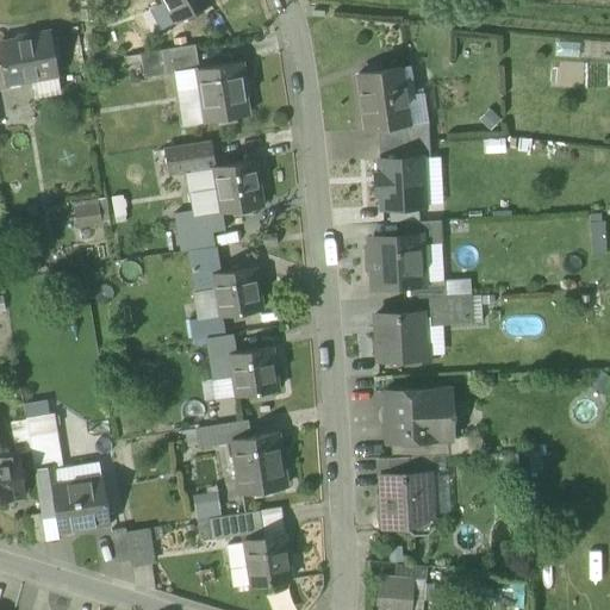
[(163,0),(167,6),(175,23),(212,2),(210,0),(163,0)]
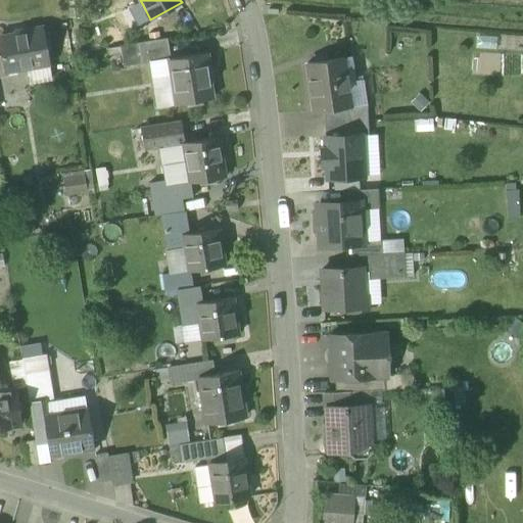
[(129,13),(137,28),(150,19),(143,5),(129,13)]
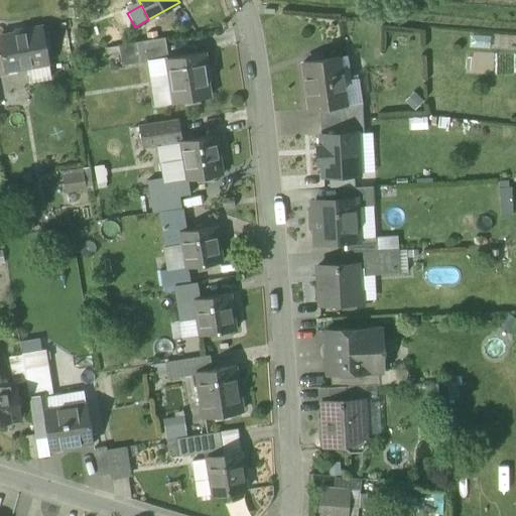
[(0,36),(0,46),(4,71),(49,63),(43,27),(24,30),(24,33),(0,36)]
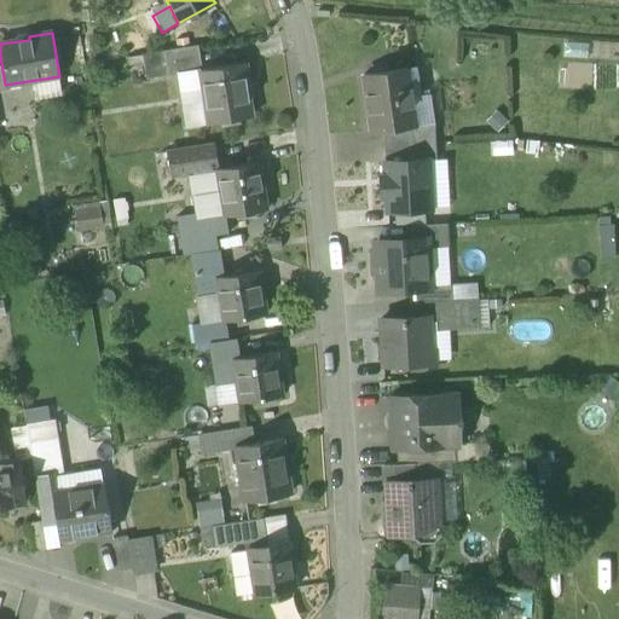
[(149,59),(154,86),(178,81),(202,77),(201,70),(220,67),(218,48),(149,59)]
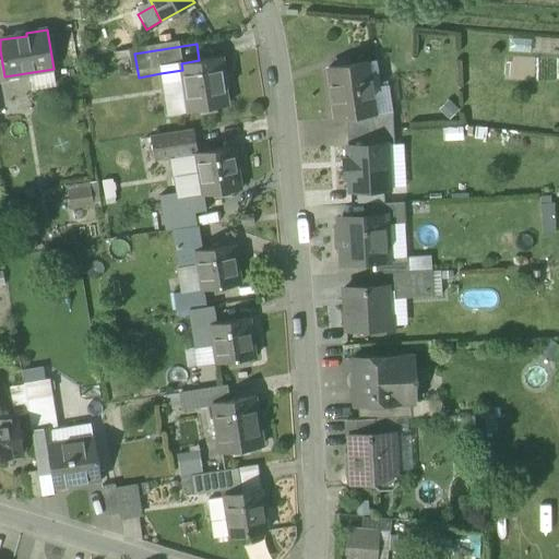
[(182,70),(189,111),(226,106),(222,76),(224,75),(221,57),(199,60),(181,63),(182,70)]
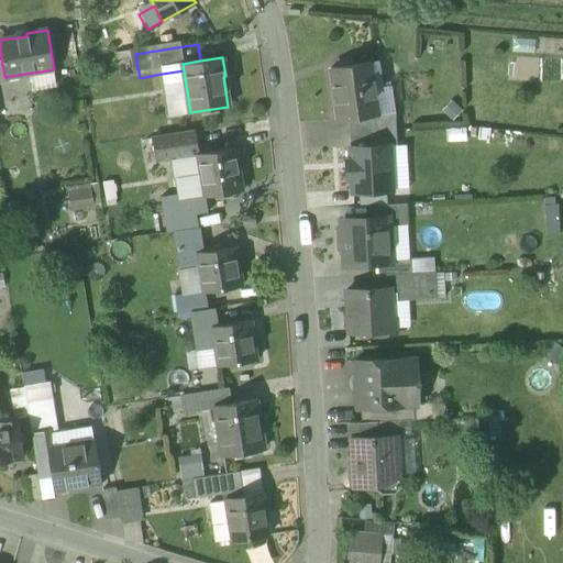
[(378,61),(370,63),(377,114),(395,112),(390,84),(382,85),(378,61)]
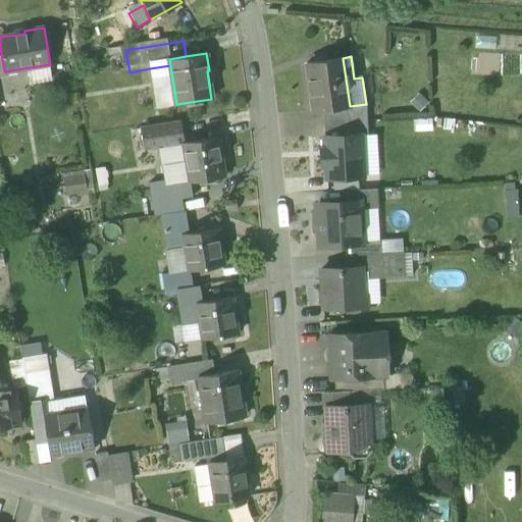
[(306,63),(313,111),(323,109),(350,106),(343,58),(306,63)]
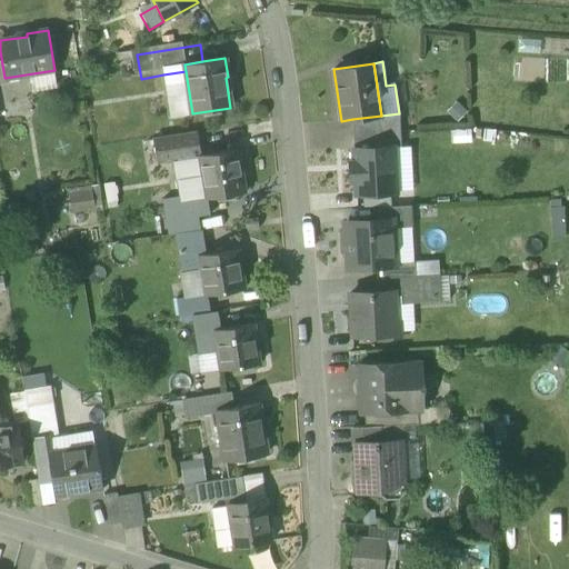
[(170,118),(192,113),(186,71),(163,75),(170,118)]
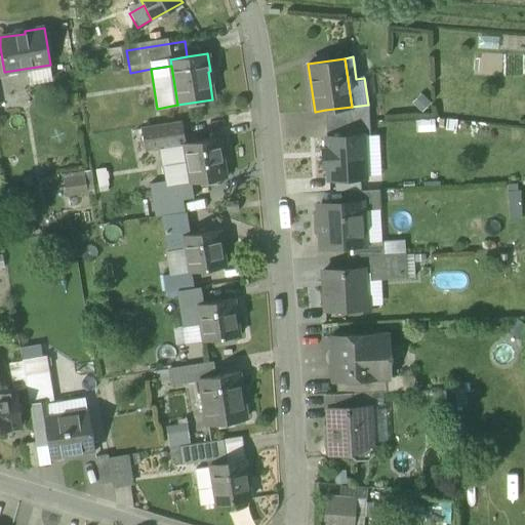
[(352,107),(325,110),(326,137),(362,136),(370,135),(369,121),(368,105),(352,107)]
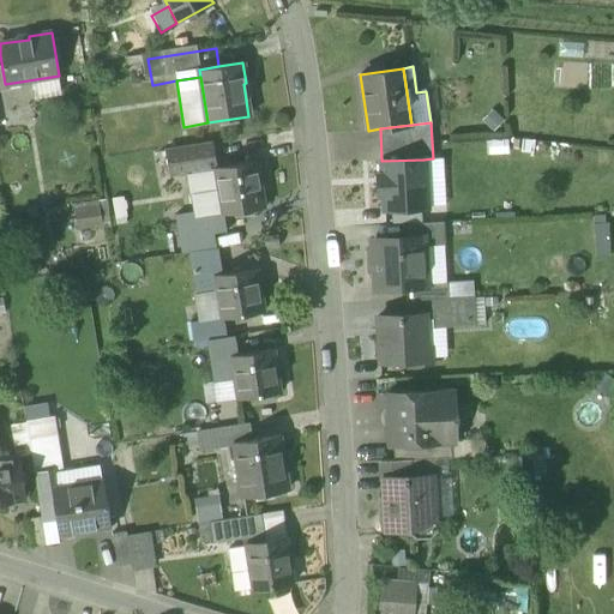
[(504,127),(452,132),(455,156),(505,151),(504,127)]
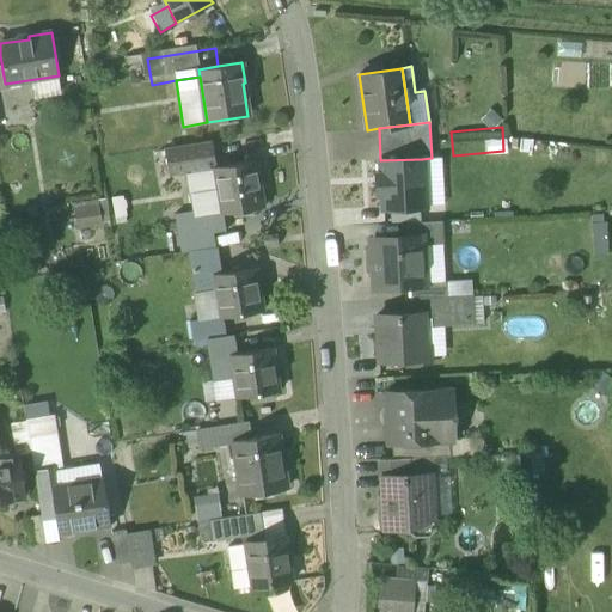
[(214,166),(215,166),(212,141),(164,148),(167,173),(190,170),(214,166)]
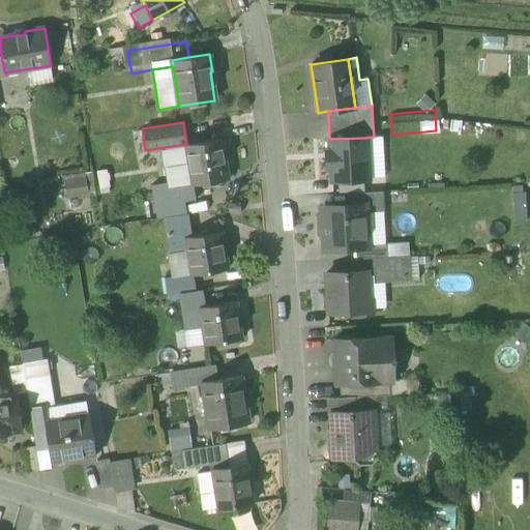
[(331,168),(331,180),(337,180),(362,179),(367,178),(365,138),(329,139),(330,152),(326,152),(326,168),(331,168)]
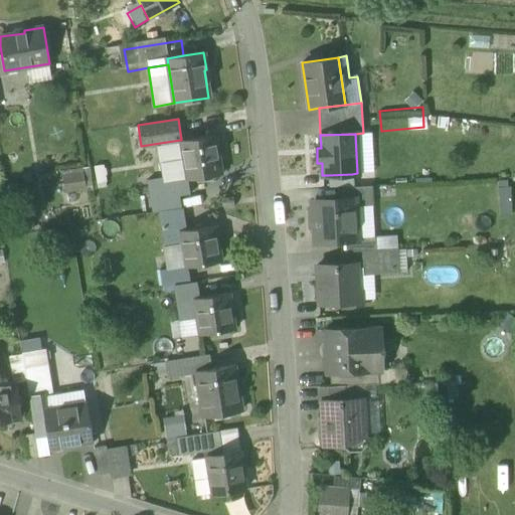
[(187,180),(220,174),(218,157),(216,157),(212,135),(181,140),(180,140),(187,180)]
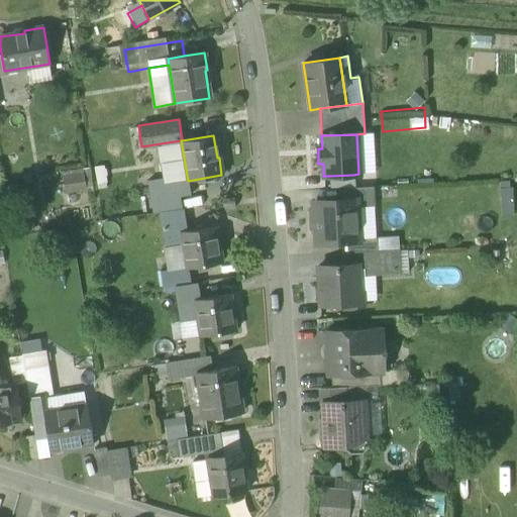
[(167,184),(188,181),(181,140),(161,143),(166,177),(167,184)]
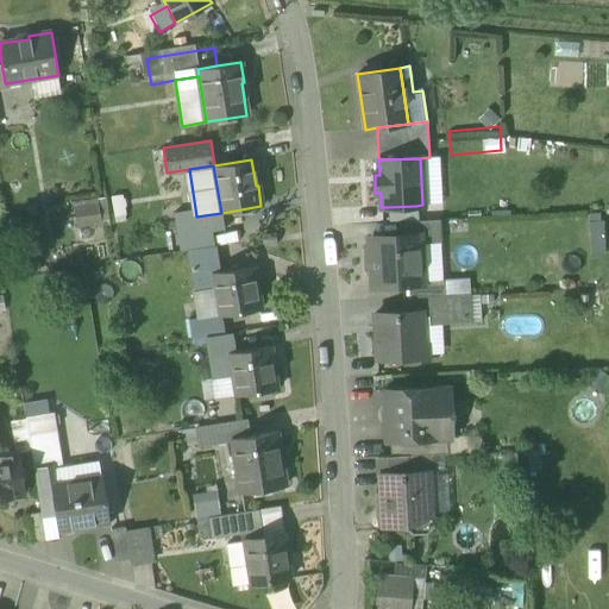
[(93,196),(96,228),(106,227),(104,196),(93,196)]
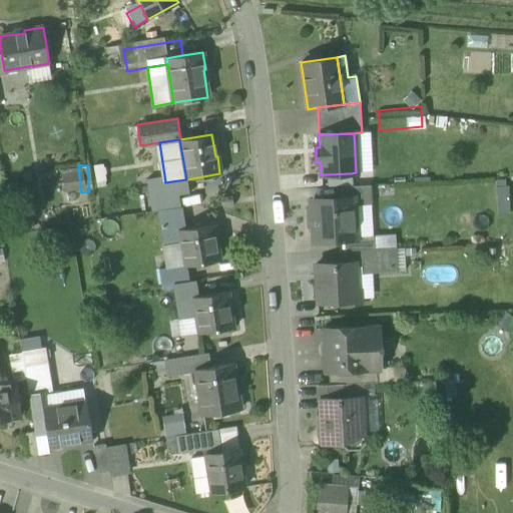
[(59,191),(79,189),(77,167),(58,168),(59,191)]
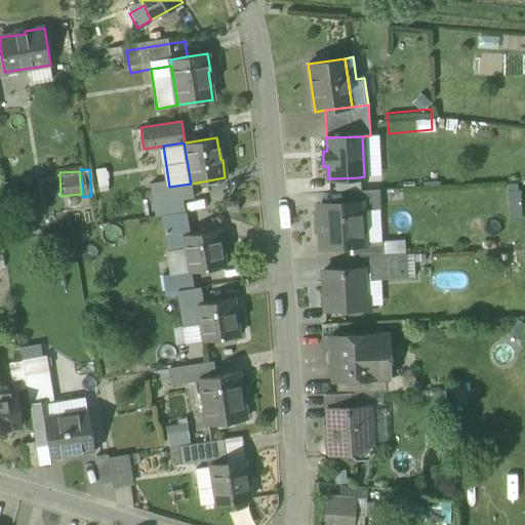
[(334,178),(335,191),(360,190),(359,177),(334,178)]
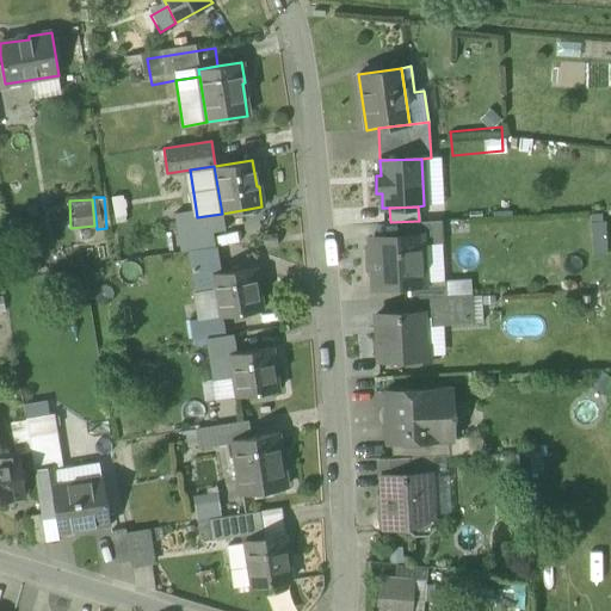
[(224,230),(222,214),(197,217),(196,209),(174,213),(178,238),(213,232),(224,230)]
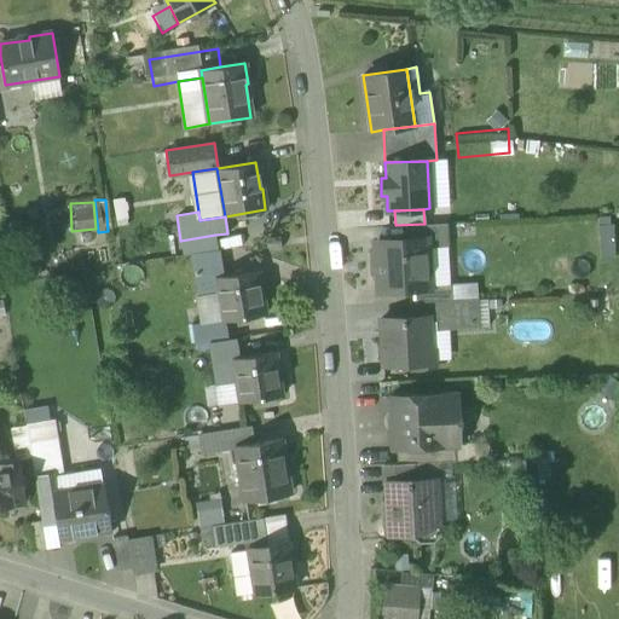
[(424,239),(424,248),(449,248),(446,224),(411,226),(411,241),(424,239)]
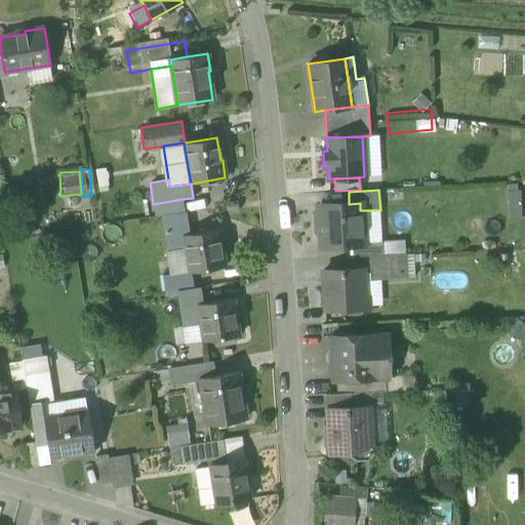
[(162,215),(185,211),(183,199),(153,204),(155,216),(162,215)]
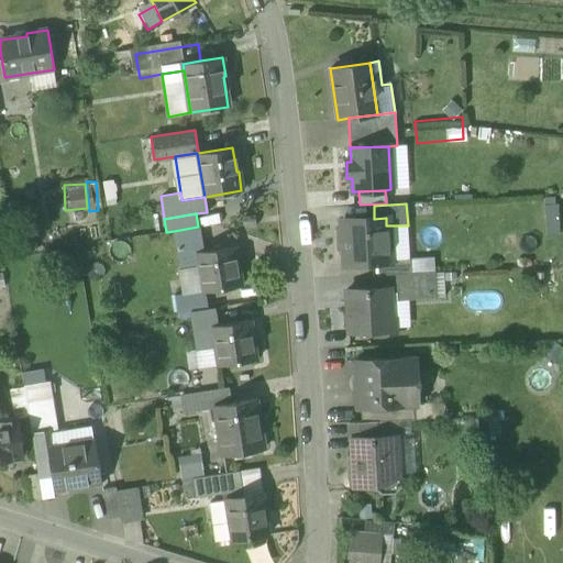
[(243,218),(244,228),(255,227),(255,217),(243,218)]
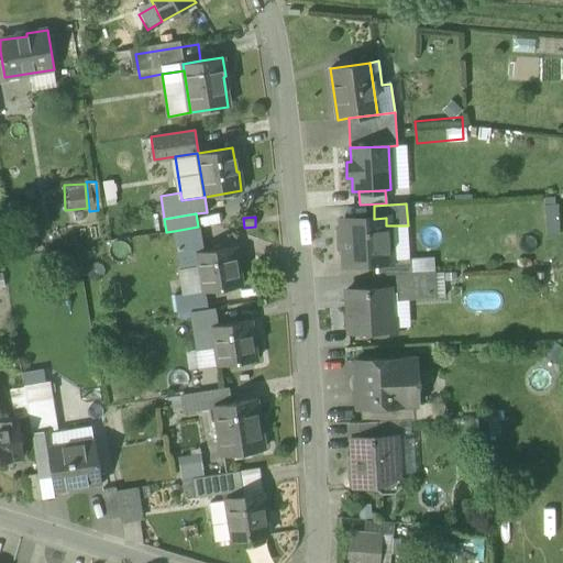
[(342,235),(344,264),(376,262),(388,262),(388,260),(386,225),(386,218),(374,219),(342,220),(342,224),(339,227),(339,234),(342,235)]
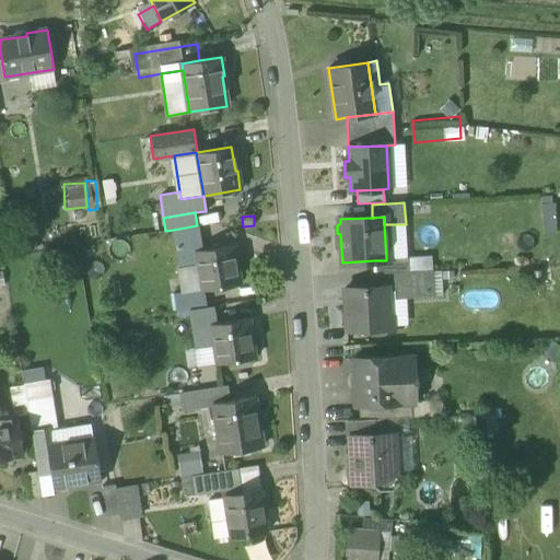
[(407,257),(406,224),(384,224),(386,258),(407,257)]
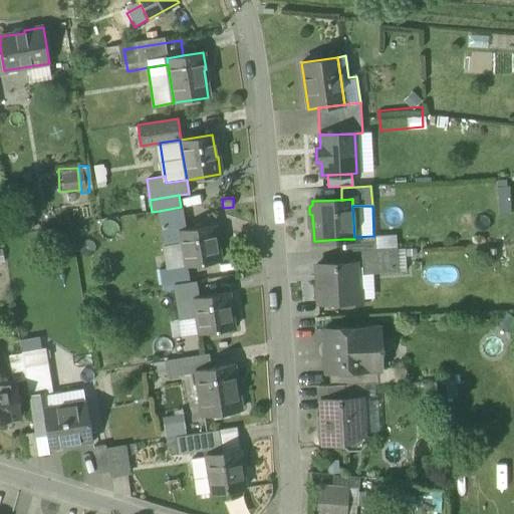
[(161,223),(165,246),(183,243),(180,229),(185,229),(182,207),(181,207),(159,211),(161,223)]
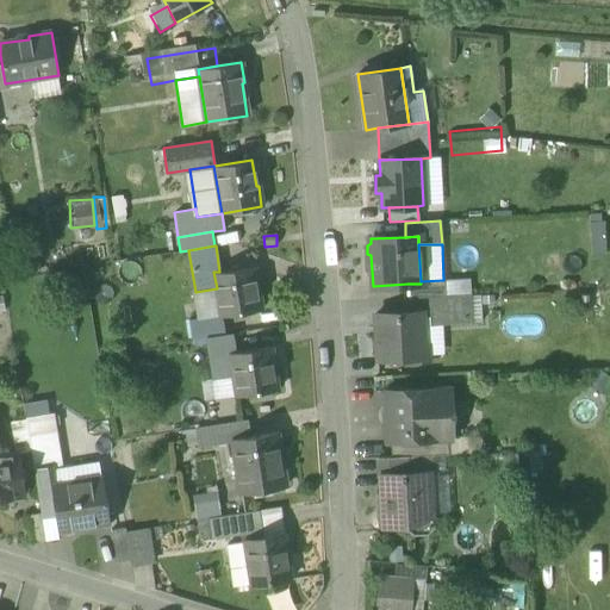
[(176,267),(180,294),(191,293),(195,292),(191,265),(176,267)]
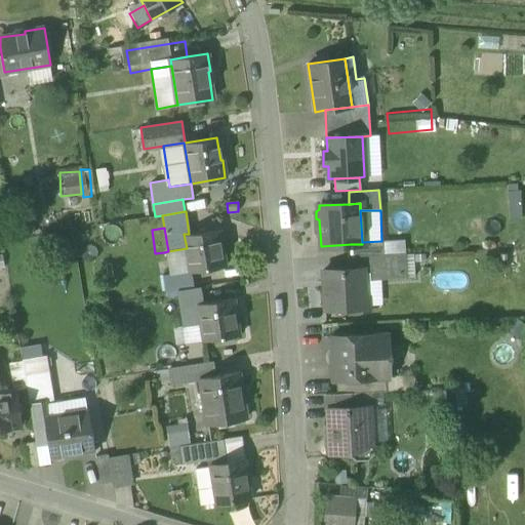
[(187,248),(190,272),(200,271),(224,267),(221,247),(219,247),(216,230),(189,234),(184,234),(187,248)]
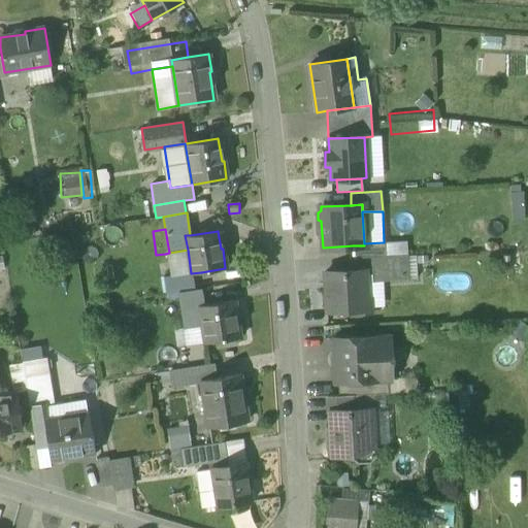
[(406,241),(384,242),(385,257),(406,255),(406,241)]
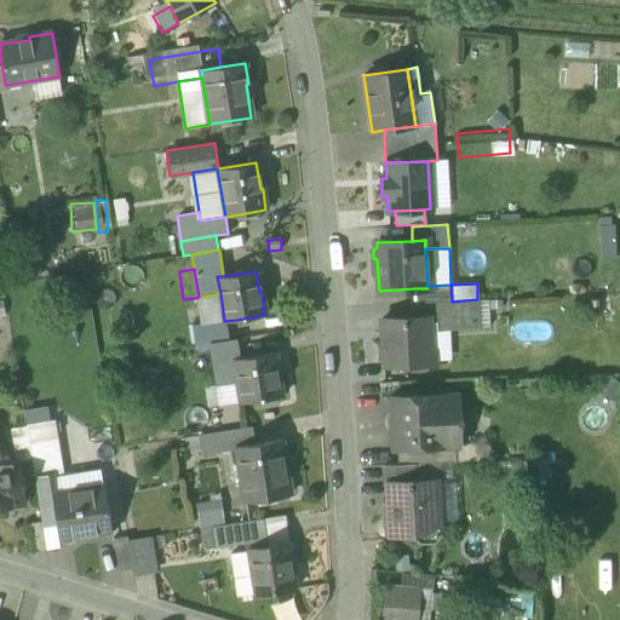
[(415,303),(435,303),(452,302),(451,285),(428,286),(428,288),(414,288),(415,303)]
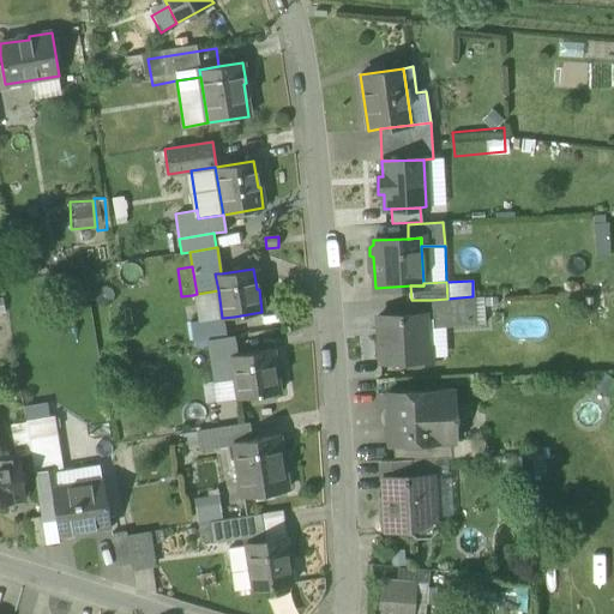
[(192,295),(197,321),(222,318),(218,290),(197,294),(192,295)]
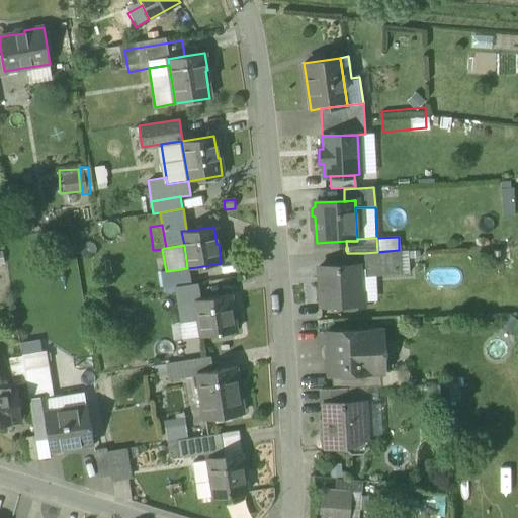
[(399,250),(377,252),(363,253),(364,268),(364,277),(375,276),(401,275),(401,273),(399,250)]
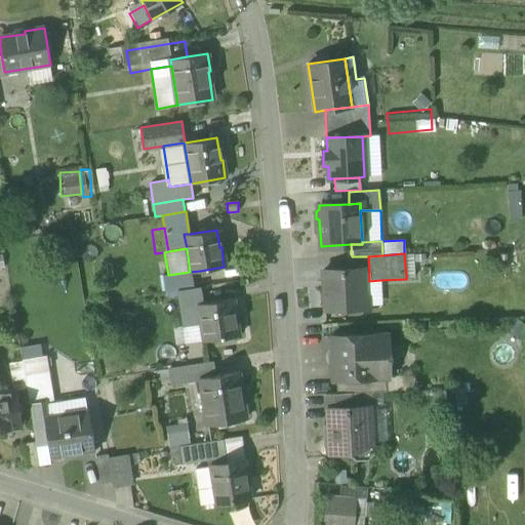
[(412,253),(404,253),(406,277),(414,277),(412,253)]
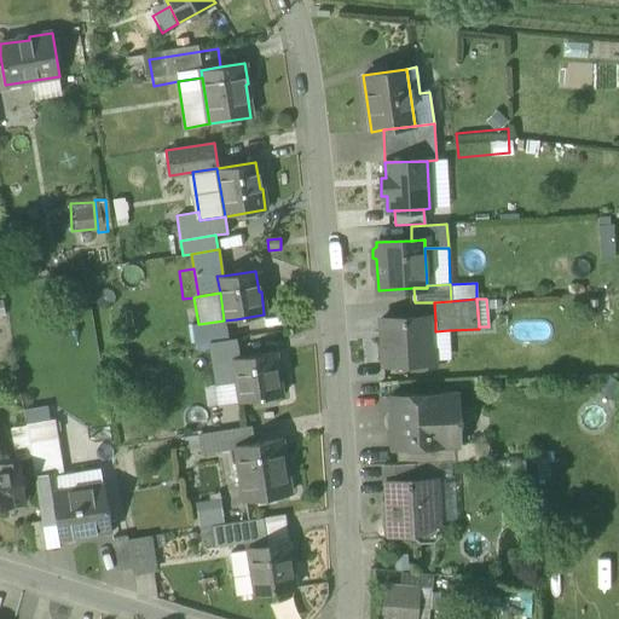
[(417,364),(422,368),(429,368),(434,362),(434,354),(429,350),(428,322),(428,317),(380,319),(382,365),(417,364)]
